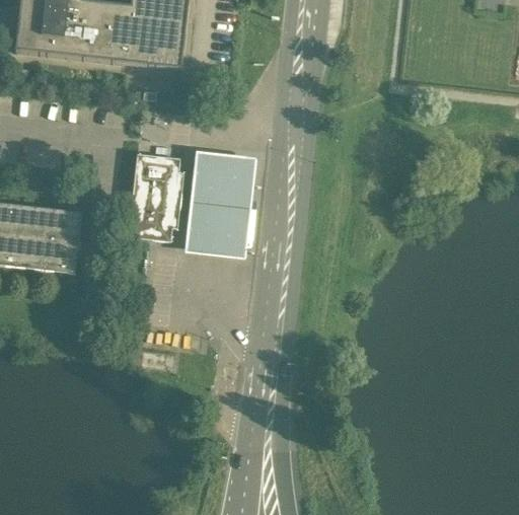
[(187,12),(130,6),(84,1),(83,0),(20,0),(15,49),(14,49),(14,51),(15,52),(16,52),(17,51),(178,69),(179,70),(180,70),(181,69),(181,68),(180,67),(181,57),(187,12)]
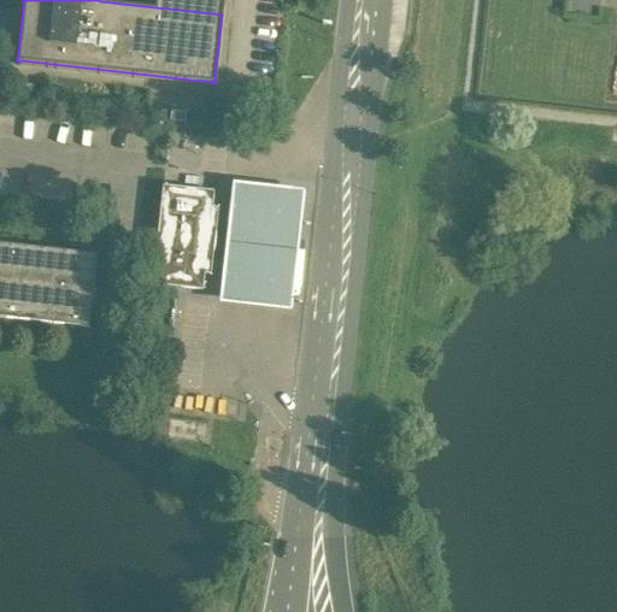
[(156,0),(154,7),(222,15),(224,0),(156,0)]
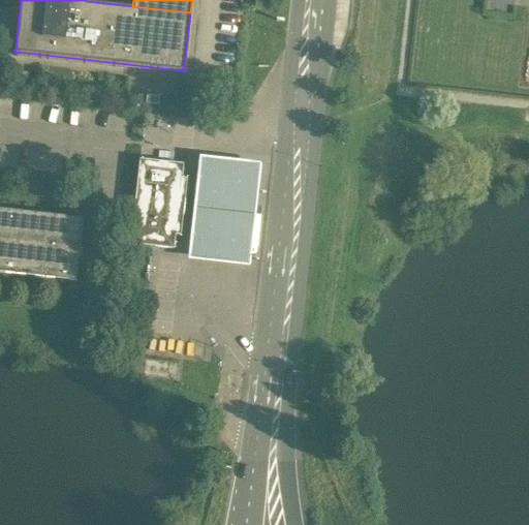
[(159,93),(147,91),(146,100),(158,101),(159,93)]
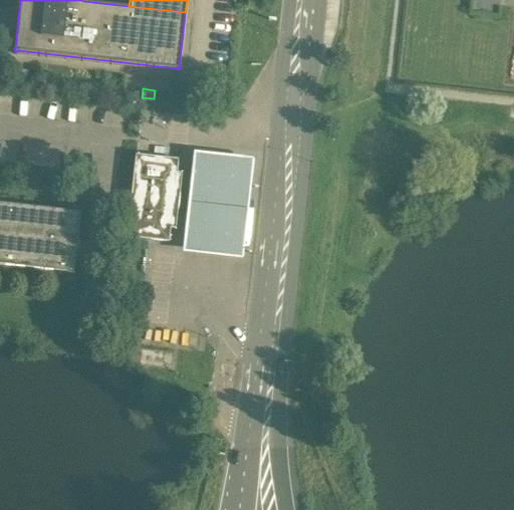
[(231,147),(195,142),(183,242),(214,246),(243,250),(255,150),(231,147)]
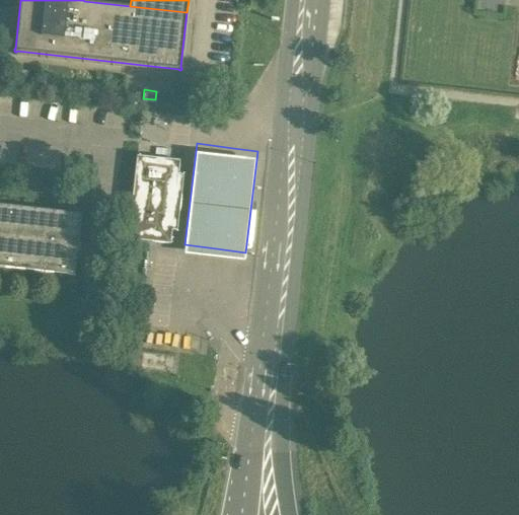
[(170,241),(179,158),(137,153),(128,236),(170,241)]
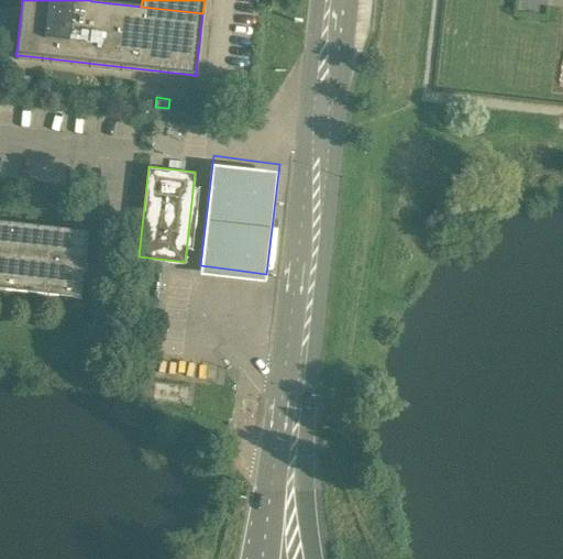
[(0,286),(80,296),(88,230),(0,219),(0,286)]
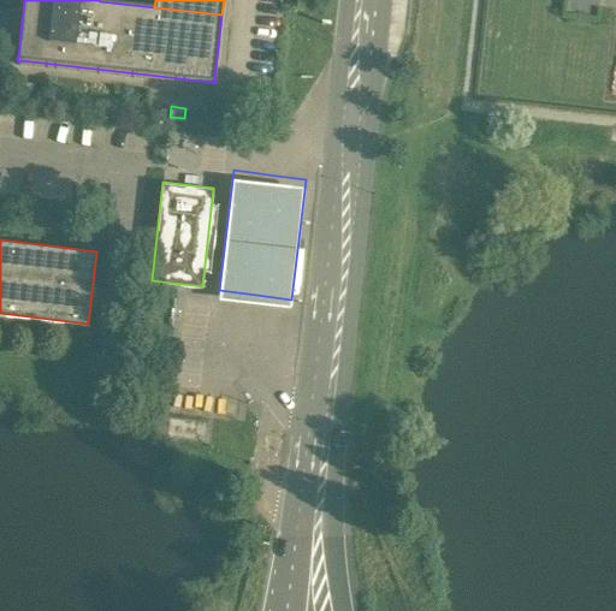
[(148,338),(161,340),(163,331),(149,330),(148,338)]
